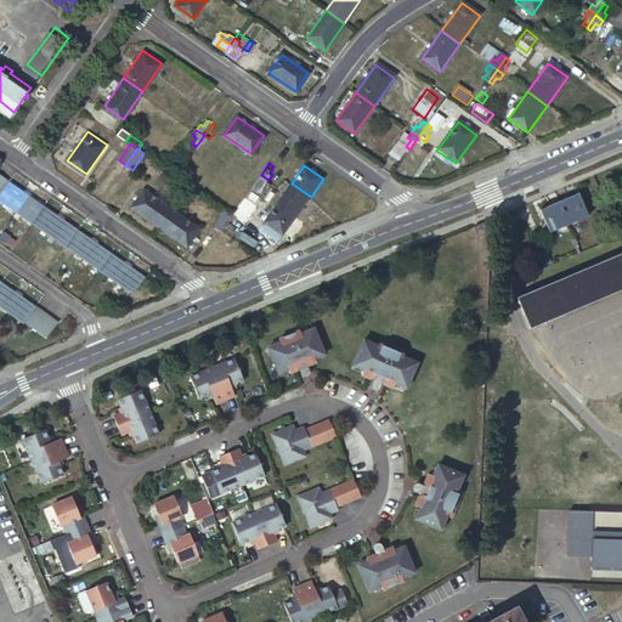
[(261,184),(264,186),(269,180),(261,175),(253,187),(256,191),(261,184)]
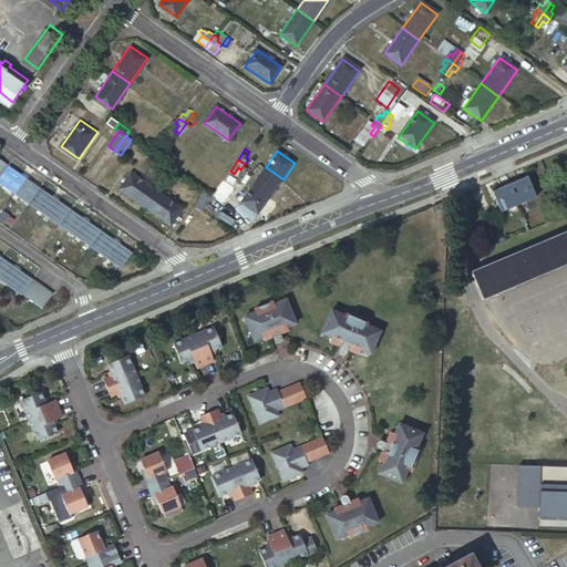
[(165,167),(163,171),(168,175),(173,168),(162,161),(160,164),(165,167)]
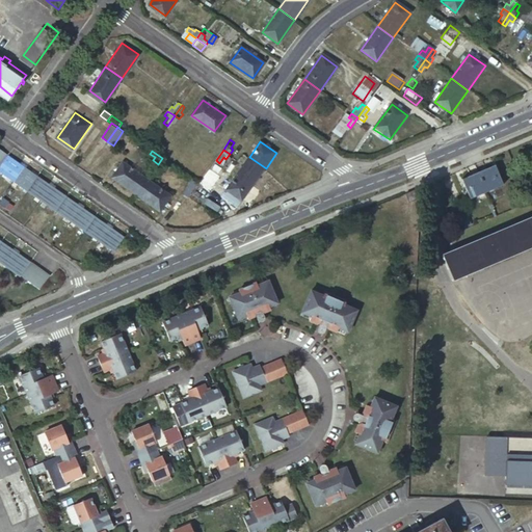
[(230,154),(225,159),(223,157),(219,163),(216,160),(214,163),(230,174),(238,161),(230,154)]
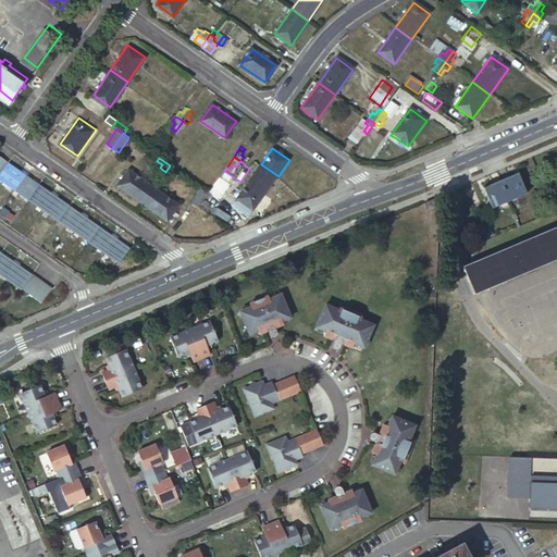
[(0,174),(0,178),(13,188),(24,173),(9,163),(0,174)]
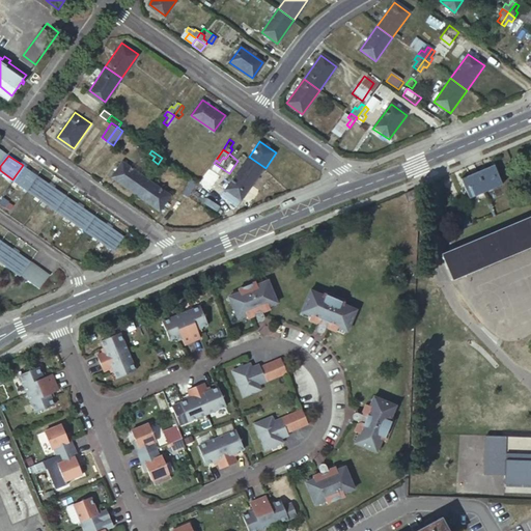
[(248,158),(225,191),(242,201),(266,168),(249,157),(248,158)]
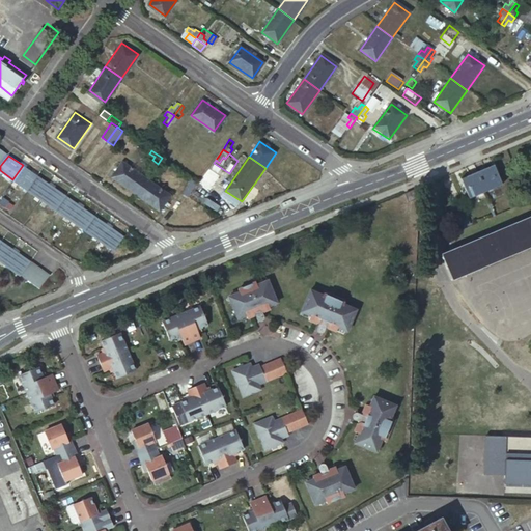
[(162,158),(158,164),(163,167),(165,164),(170,168),(172,165),(162,158)]
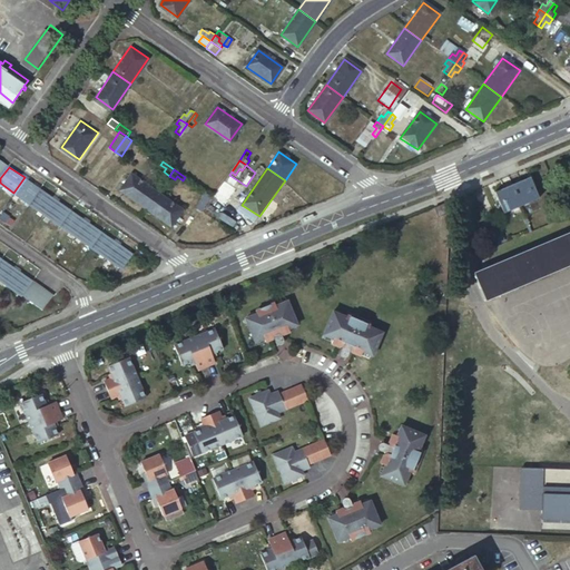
[(133,172),(121,188),(148,207),(159,190),(133,172)]
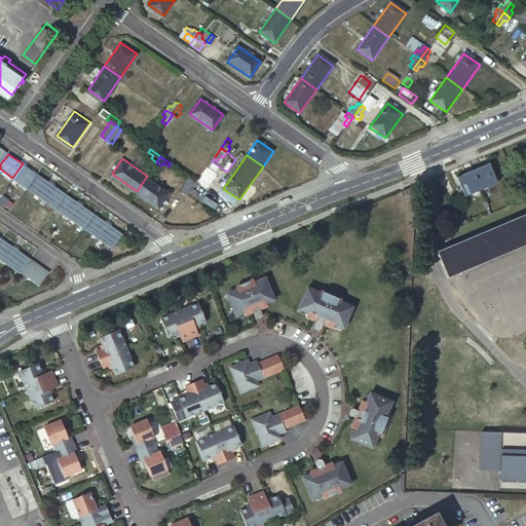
[(37,174),(23,163),(12,178),(27,187),(37,174)]
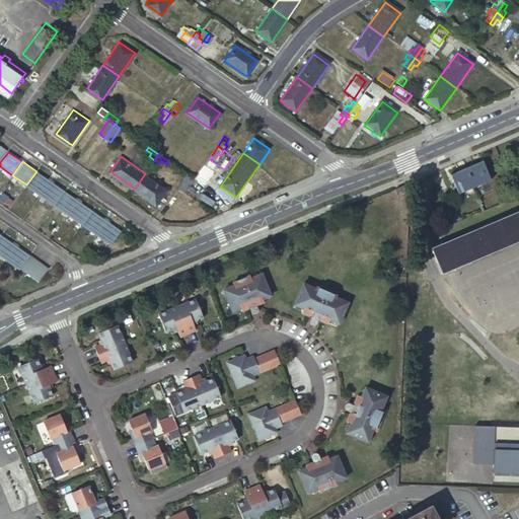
[(449,174),(457,195),(490,181),(480,161),(449,174)]
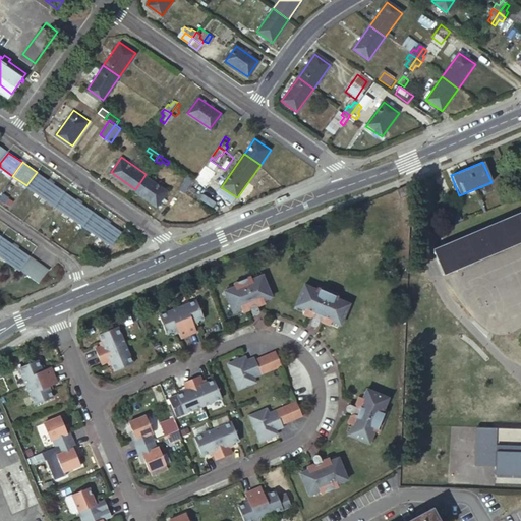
[(51,182),(37,172),(26,185),(42,196),(51,182)]
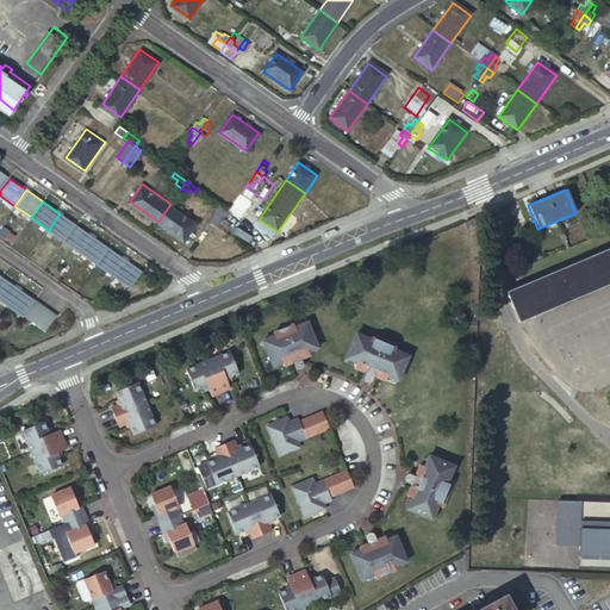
[(170,204),(159,222),(186,241),(199,223),(170,204)]
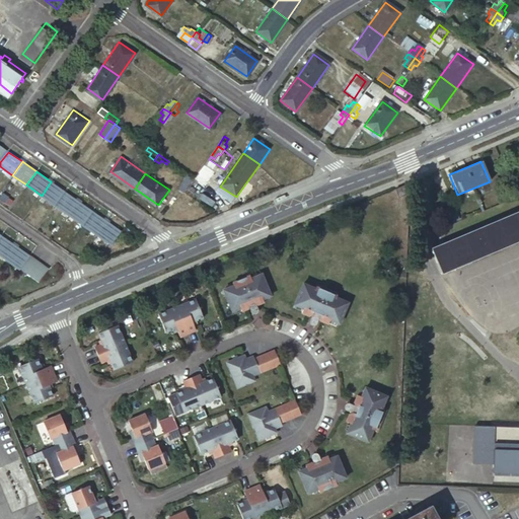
[(184,192),(194,178),(189,175),(179,189),(184,192)]
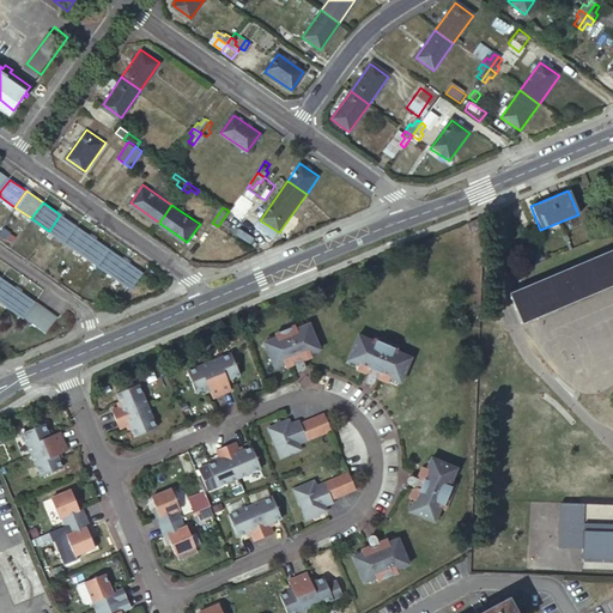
[(78,226),(60,214),(49,231),(66,243),(78,226)]
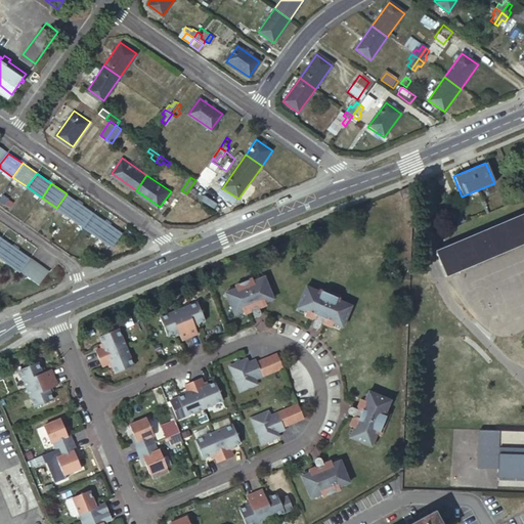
[(411,185),(398,190),(402,200),(411,194),(411,185)]
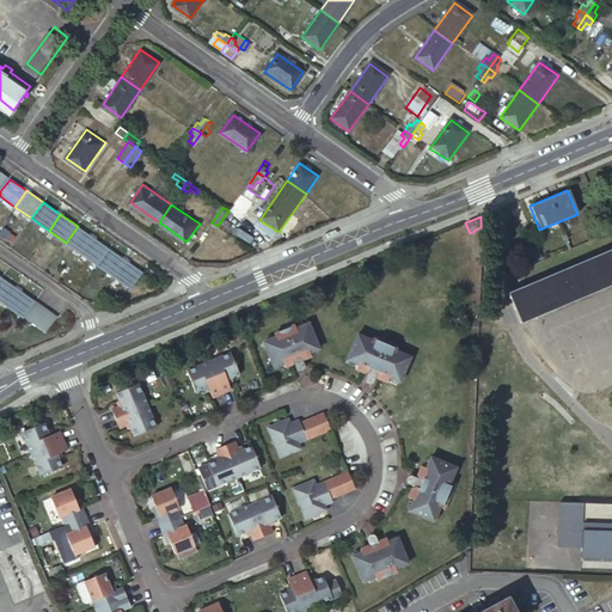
[(92,237),(78,226),(66,243),(81,252),(92,237)]
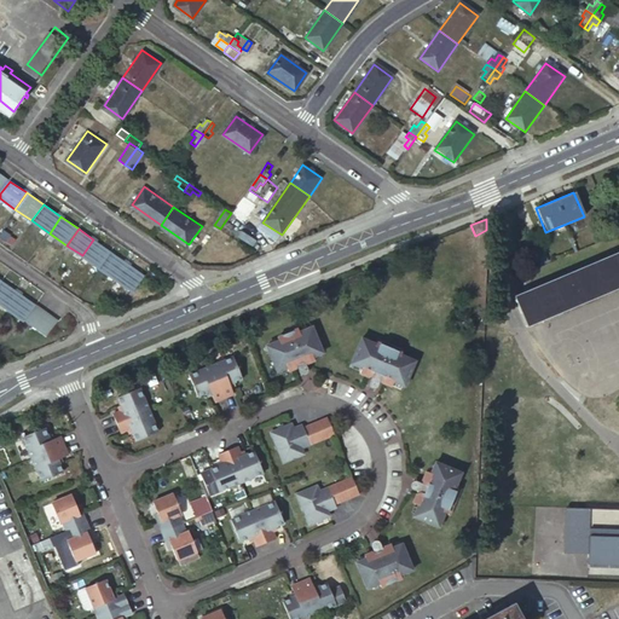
[(82,255),(99,267),(111,252),(93,239),(82,255)]
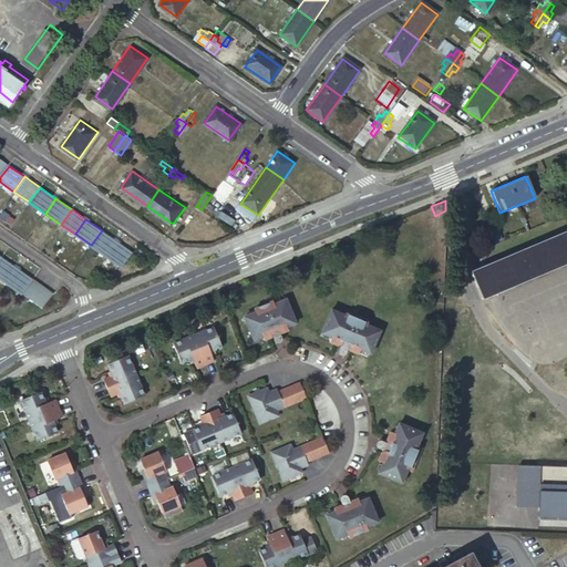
[(116,240),(102,230),(91,245),(106,255),(116,240)]
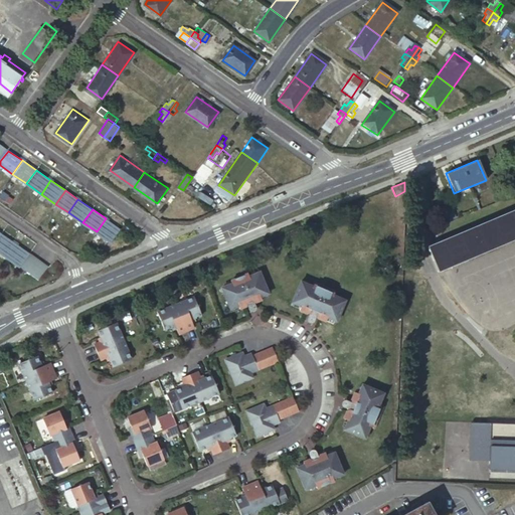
[(514,209),(427,246),(439,272),(514,238),(514,209)]
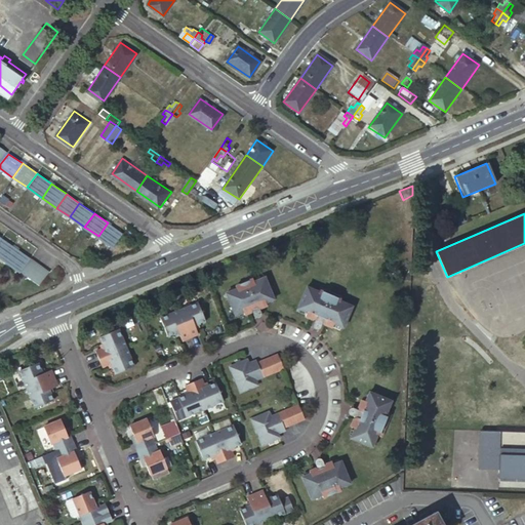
[(122,233),(108,223),(98,236),(113,246),(122,233)]
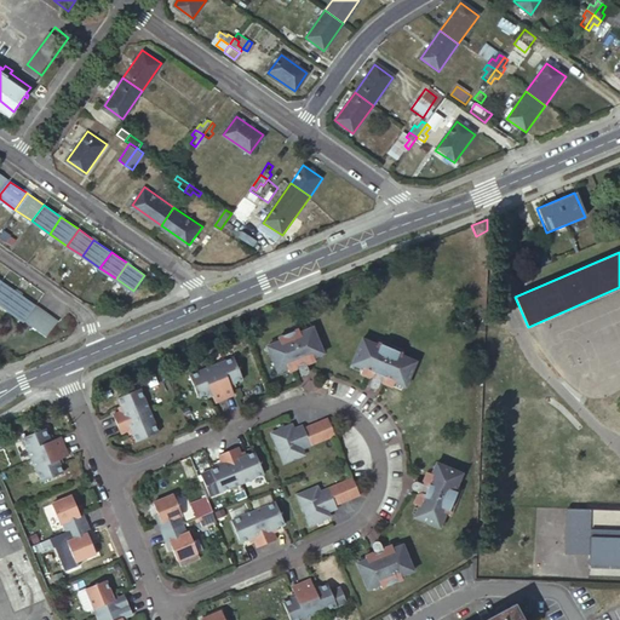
[(21,290),(5,279),(0,285),(0,299),(9,306),(10,304),(21,290)]
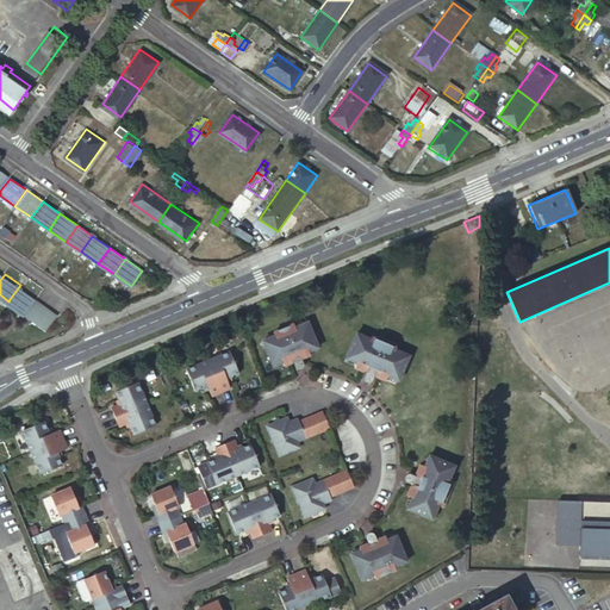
[(37,297),(20,285),(10,299),(8,302),(25,312),(26,312),(37,297)]
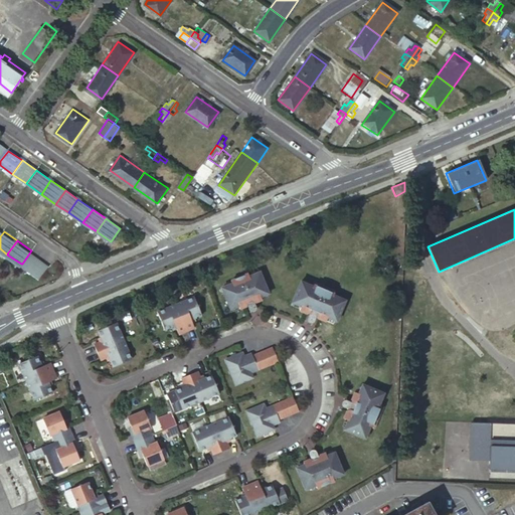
[(31,250),(22,264),(40,277),(50,264),(31,250)]
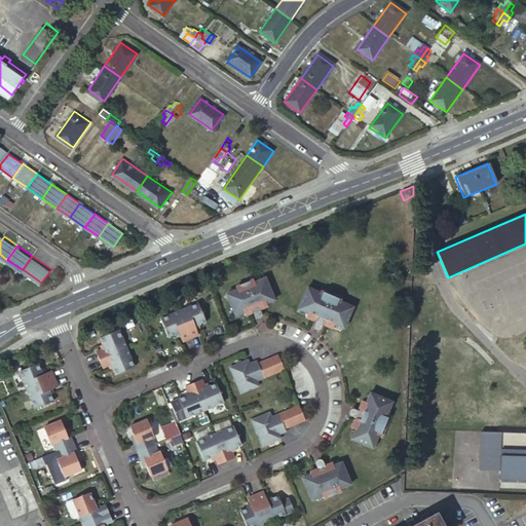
[(226,293),(235,316),(243,312),(245,315),(252,312),(261,308),(267,306),(266,303),(274,300),(265,277),(254,282),(253,278),(236,286),(237,289),(226,293)]
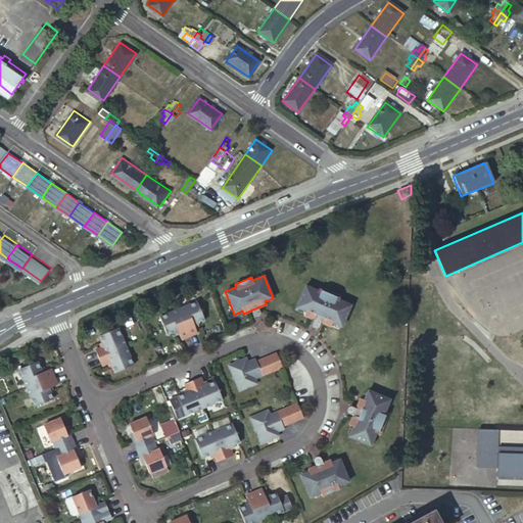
[(305,286),(296,307),(305,312),(303,316),(312,319),(322,323),(330,326),(332,323),(340,327),(349,304),(337,299),(339,295),(319,287),(318,291),(305,286)]
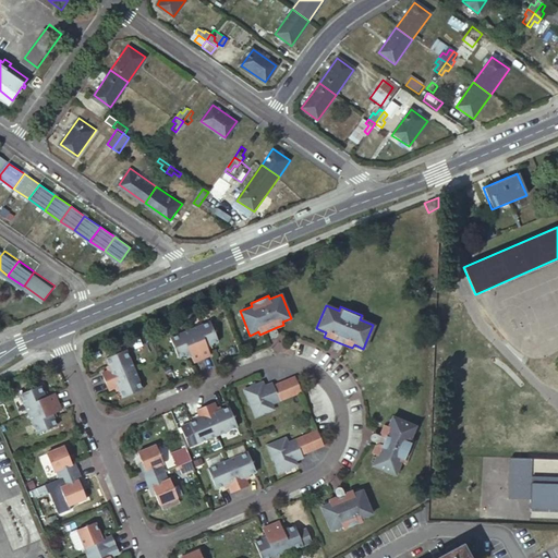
[(191,330),(203,359),(210,355),(207,346),(218,341),(209,322),(191,330)]
